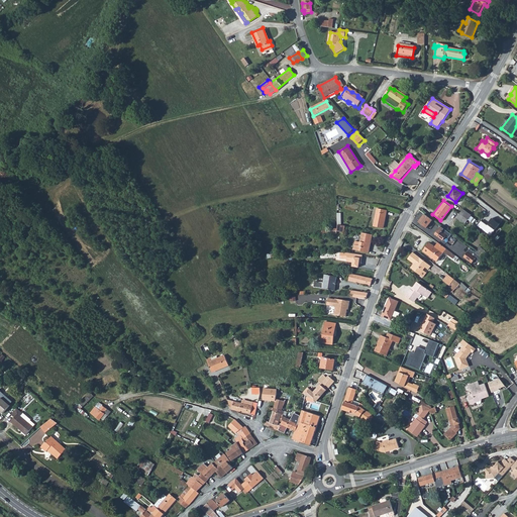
[(459,212),(469,218),(472,213),(463,207),(459,212)]
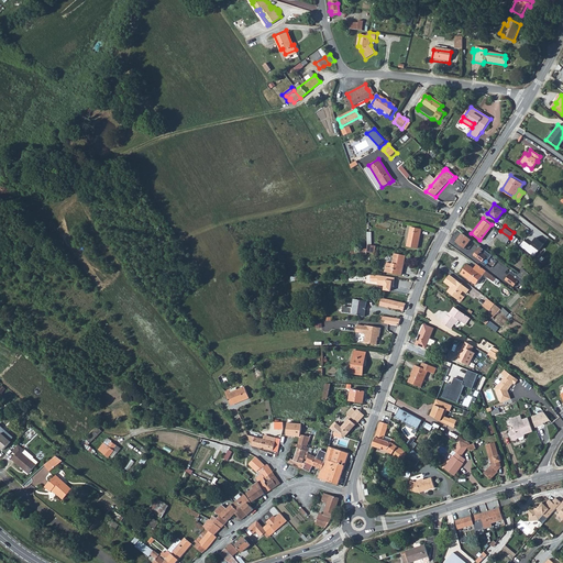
[(407,246),(418,249),(422,231),(412,228),(407,246)]
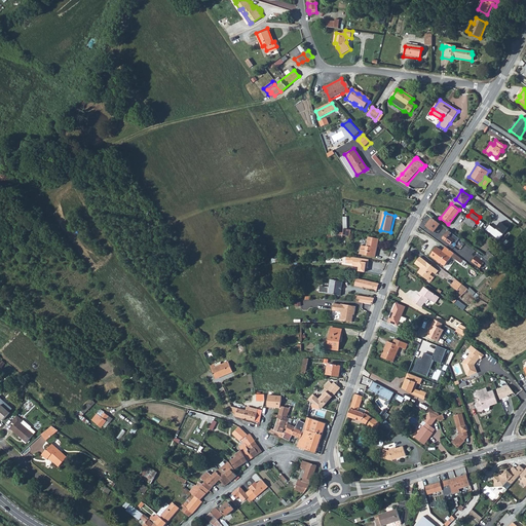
[(467,216),(464,220),(474,226),(474,225),(479,229),(481,225),(477,222),(467,216)]
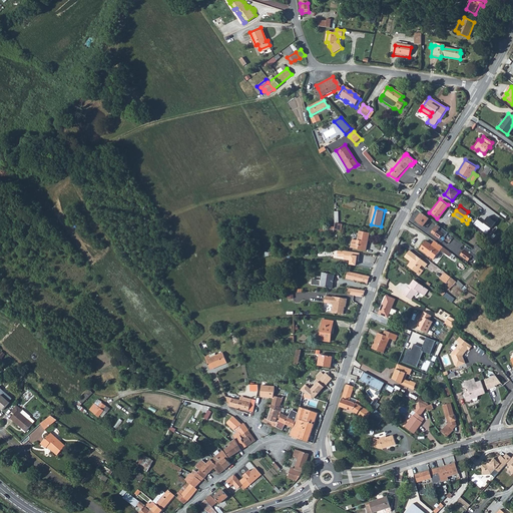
[(421,213),(416,219),(418,221),(418,222),(423,226),(428,218),(421,213)]
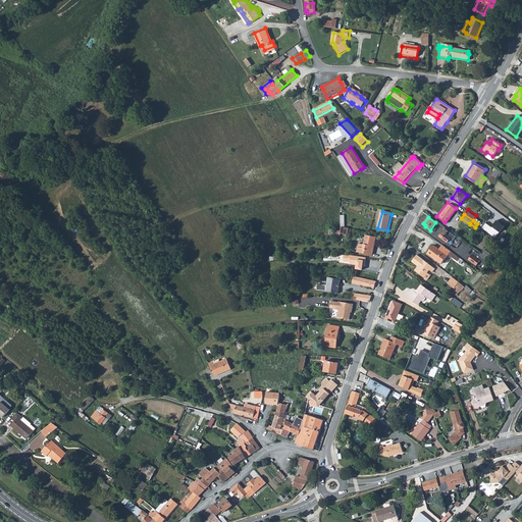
[(485,221),(481,227),(496,238),(505,225),(498,220),(492,226),(485,221)]
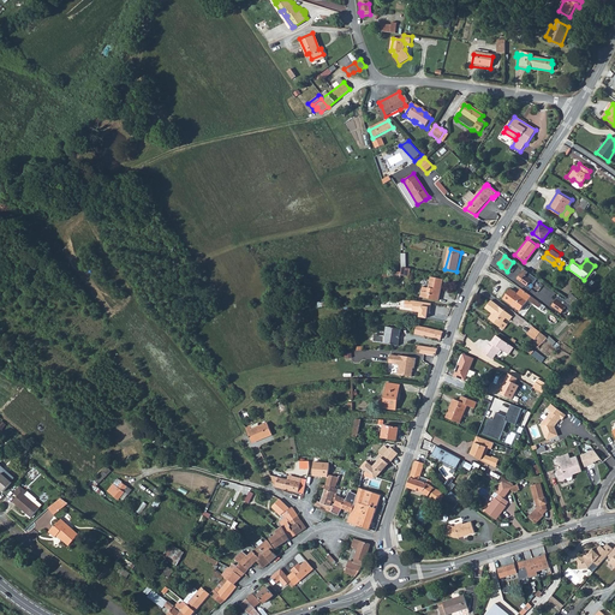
[(524,269),(517,279),(527,286),(531,281),(533,282),(537,279),(524,269)]
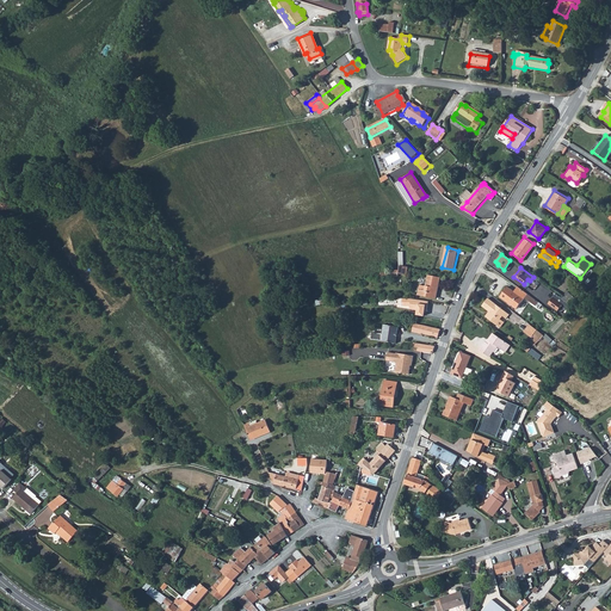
[(417,289),(415,294),(434,296),(437,276),(424,275),(423,285),(423,289),(417,289)]
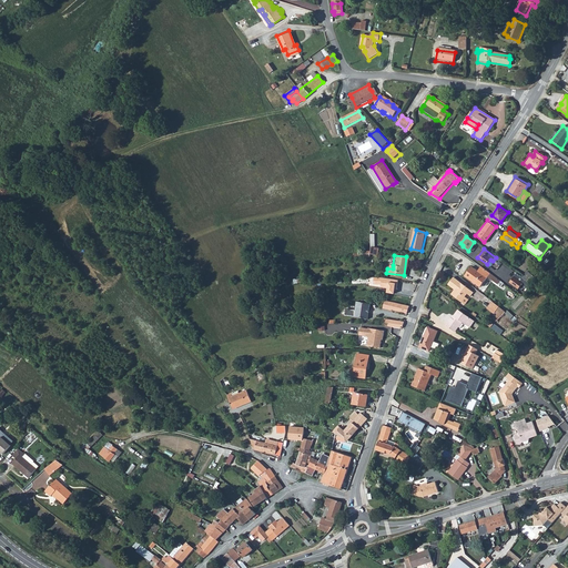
[(523,276),(533,283),(544,272),(549,266),(546,264),(534,276),(527,271),(523,276)]
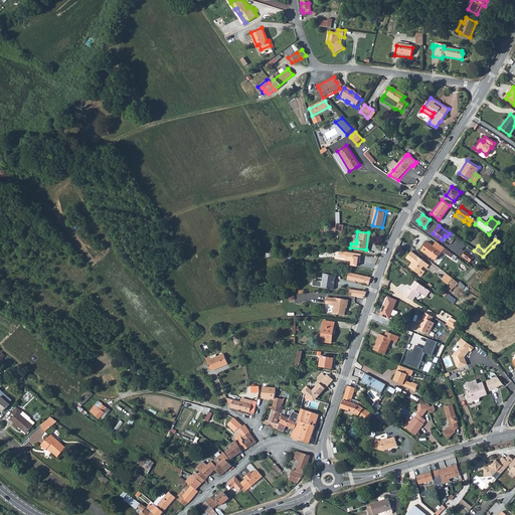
[(434,243),(452,256),(454,254),(436,241),(434,243)]
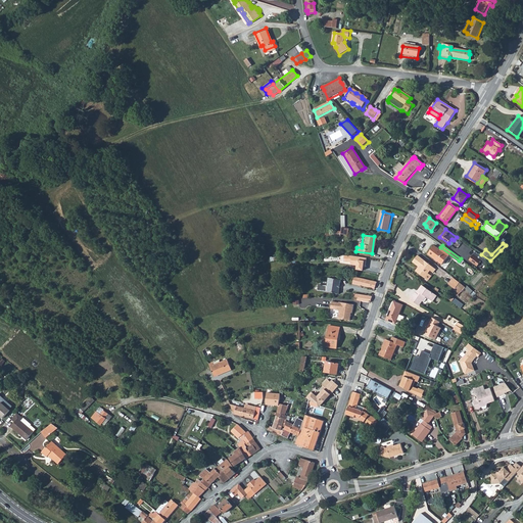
[(434,258),(435,257),(438,259),(437,260),(442,265),(449,254),(458,262),(459,260),(440,247),(439,250),(433,246),(428,253),(434,258)]
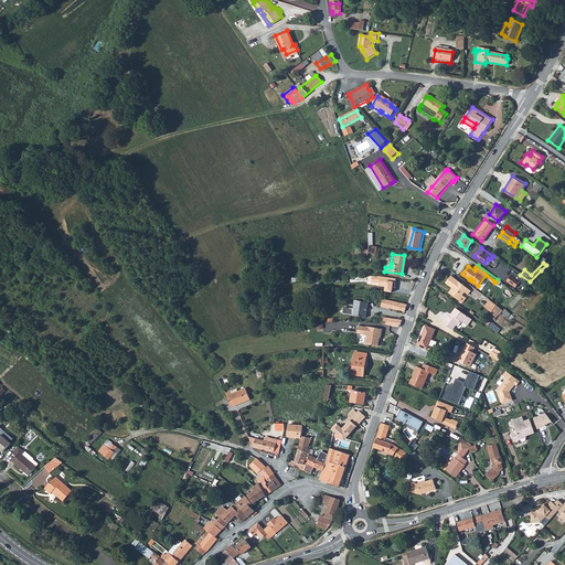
[(516,287),(520,283),(525,286),(530,281),(520,275),(514,272),(508,280),(516,287)]
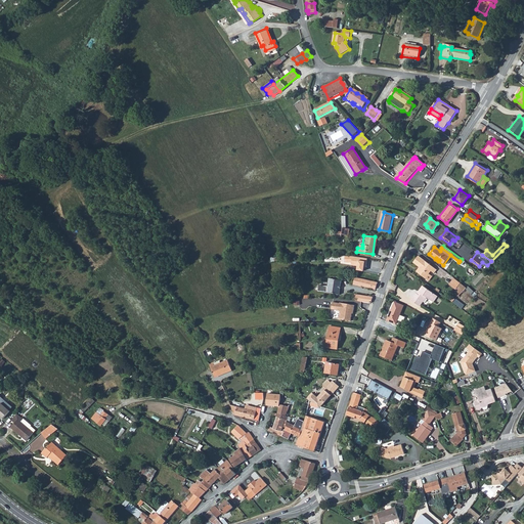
[(426,277),(431,270),(434,272),(437,268),(418,255),(412,262),(419,266),(417,271),(426,277)]
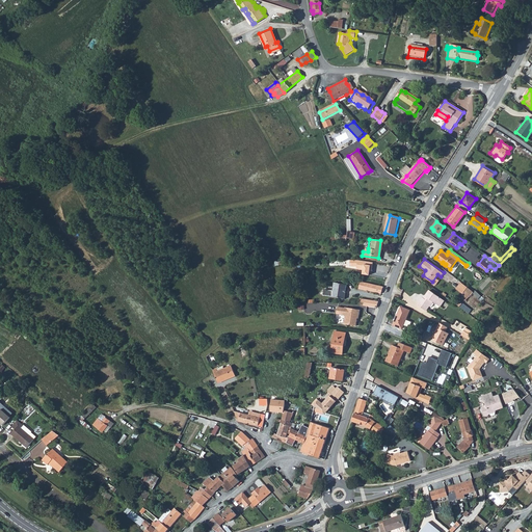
[(357,261),(350,261),(350,267),(356,267),(356,269),(363,270),(370,271),(371,271),(373,263),(357,261)]
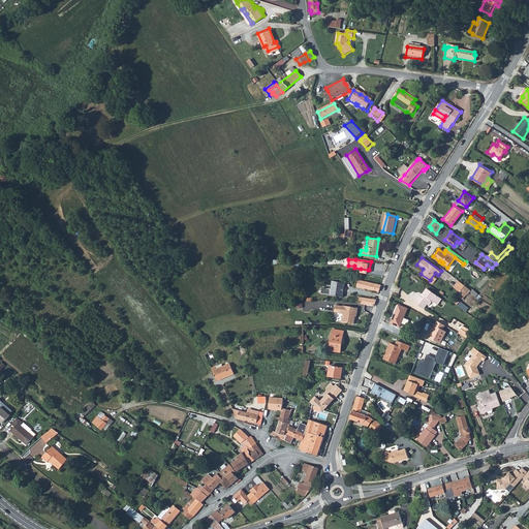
[(358,280),(356,288),(366,289),(367,282),(358,280)]
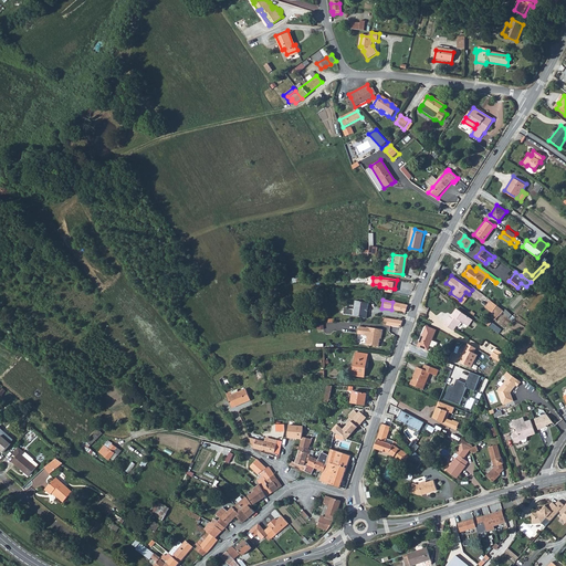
[(343,314),(366,318),(369,303),(355,301),(354,310),(344,308),(343,314)]
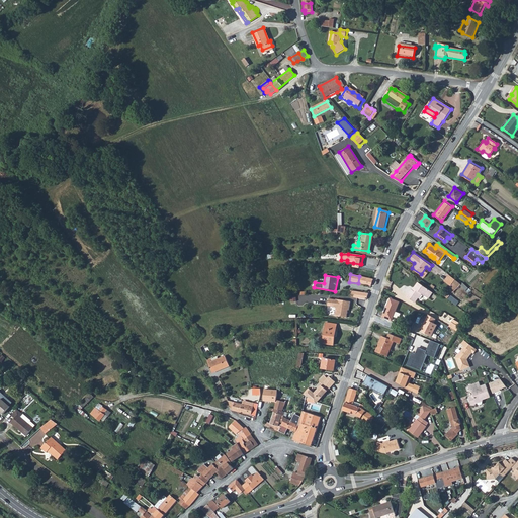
[(358,283),(371,286),(373,279),(359,276),(358,283)]
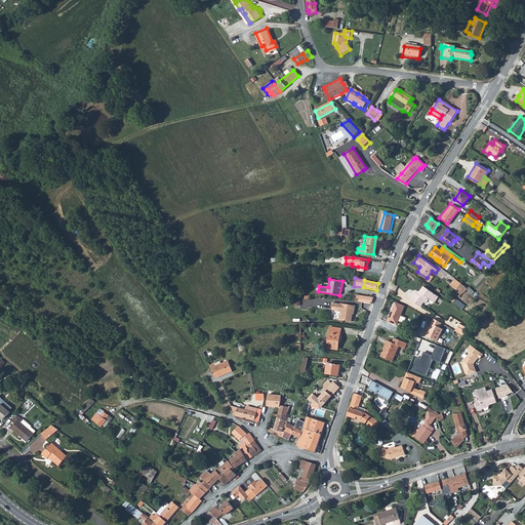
[(412,299),(420,306),(427,296),(435,301),(439,296),(423,286),(419,291),(420,291),(419,294),(416,292),(412,299)]
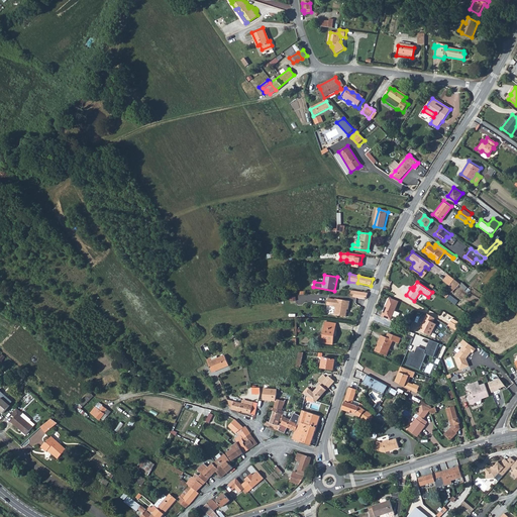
[(353,291),(352,296),(352,297),(366,299),(368,293),(354,291),(353,291)]
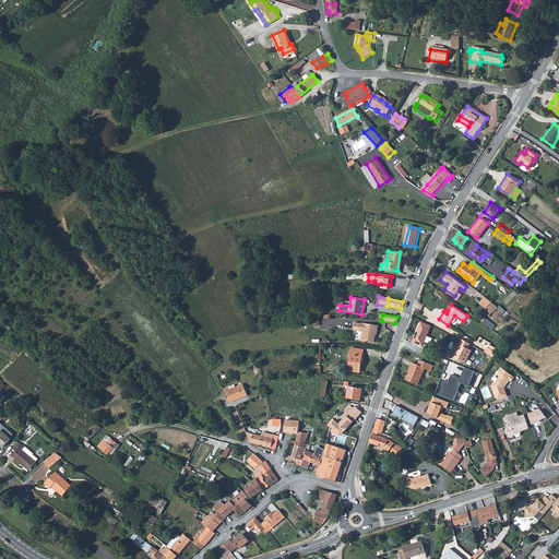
[(363,324),(355,323),(354,331),(363,332),(361,342),(375,344),(376,336),(375,336),(375,335),(376,335),(377,335),(378,325),(363,323),(363,324)]
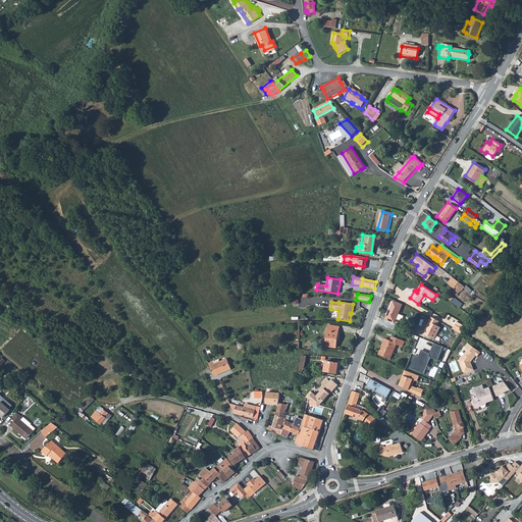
[(398,315),(401,306),(392,302),(384,319),(394,323),(395,320),(401,322),(403,317),(398,315)]
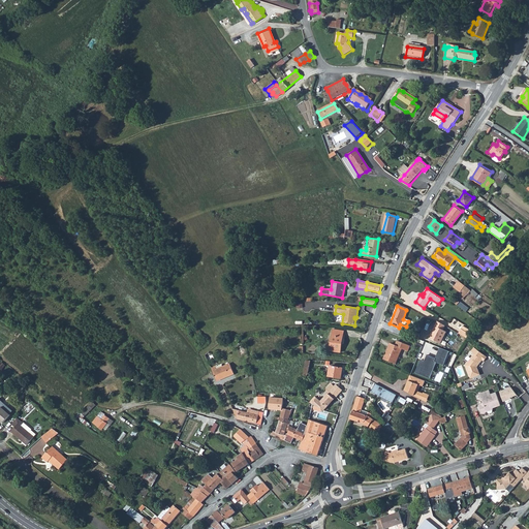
[(428,339),(439,343),(445,332),(443,331),(445,325),(436,321),(428,339)]
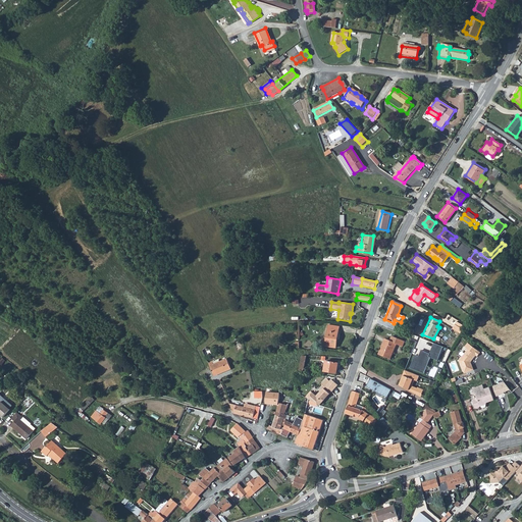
[(455,330),(462,334),(464,329),(462,328),(465,322),(460,320),(456,328),(455,330)]
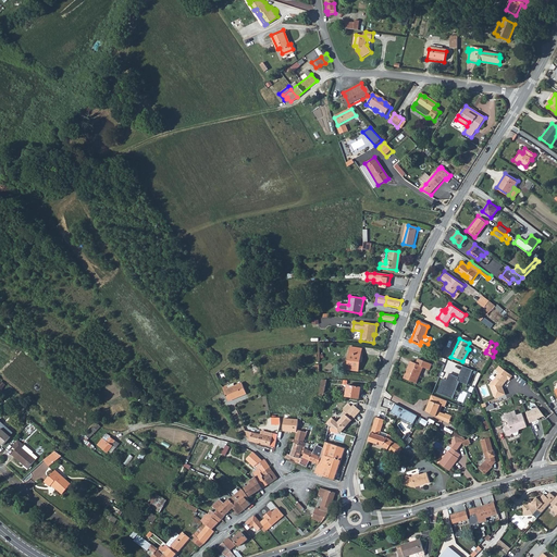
[(347,370),(358,371),(362,349),(350,347),(347,370)]
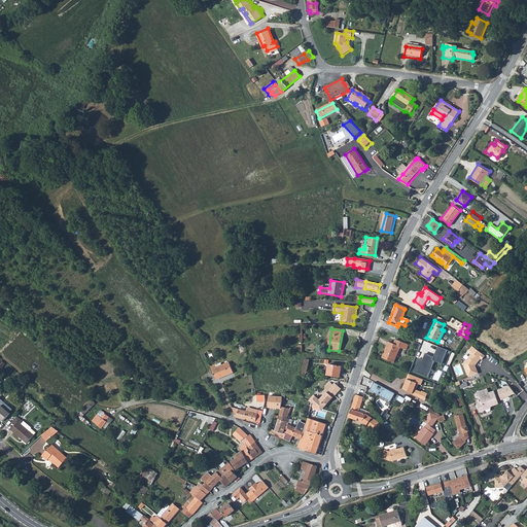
[(382,358),(392,362),(398,347),(405,350),(407,345),(394,340),(392,345),(388,343),(382,358)]
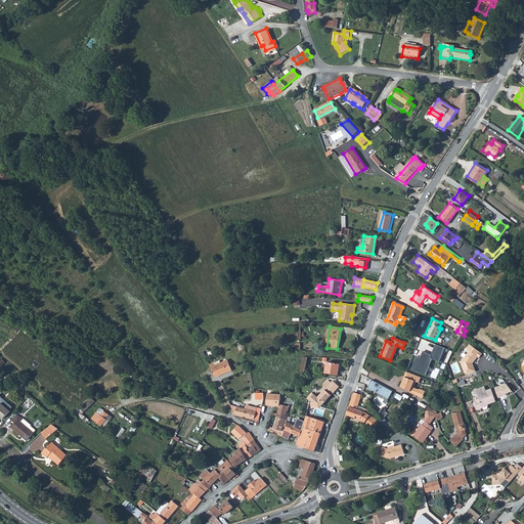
[(413,353),(408,367),(422,373),(428,355),(437,358),(442,346),(432,343),(429,351),(419,348),(417,354),(413,353)]
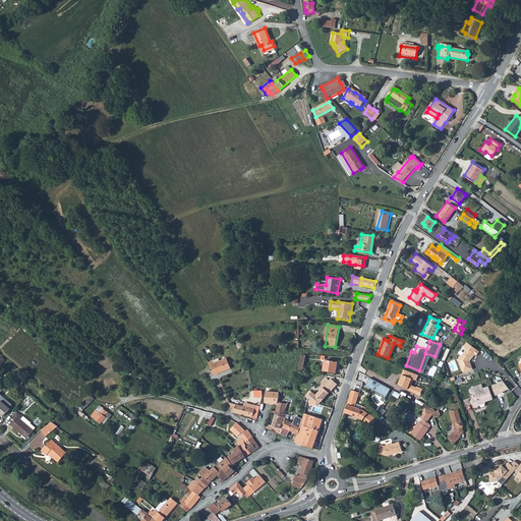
[(459,360),(463,373),(472,370),(470,362),(475,356),(477,357),(480,353),(468,343),(465,347),(468,349),(459,360)]
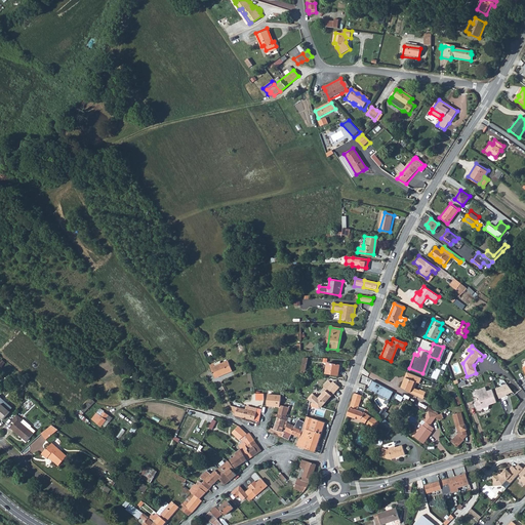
[(204,348),(201,350),(203,357),(209,354),(208,351),(206,352),(204,348)]
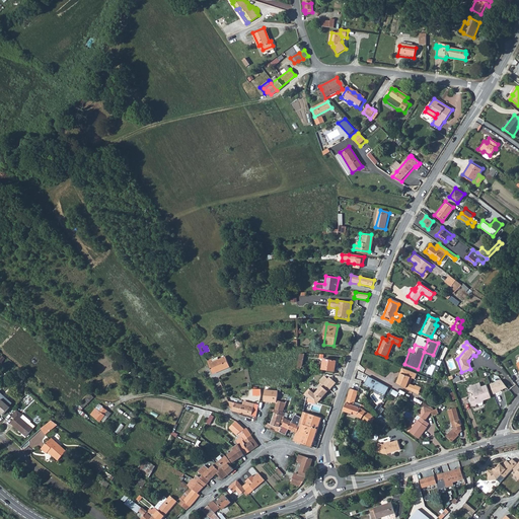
[(214,360),(210,361),(214,374),(231,368),(228,358),(220,360),(214,362),(214,360)]
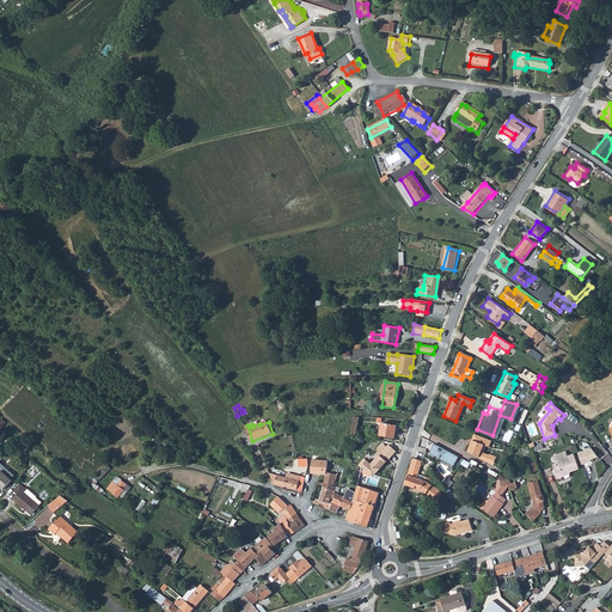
[(380,436),(395,439),(397,428),(381,426),(380,436)]
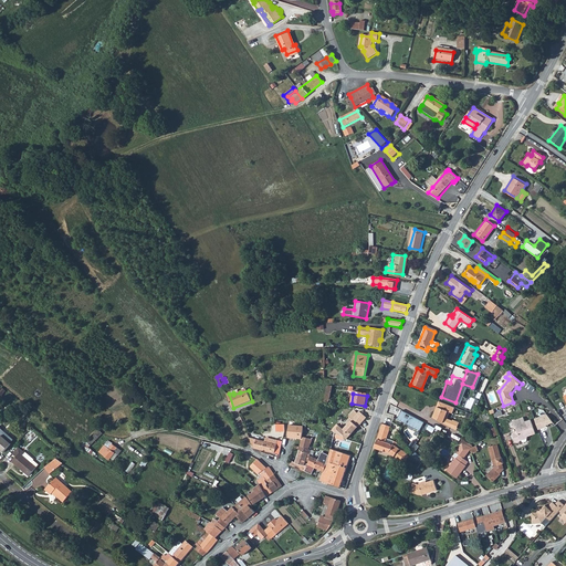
[(432,417),(450,426),(452,421),(447,418),(449,412),(452,413),(454,408),(439,401),(432,417)]
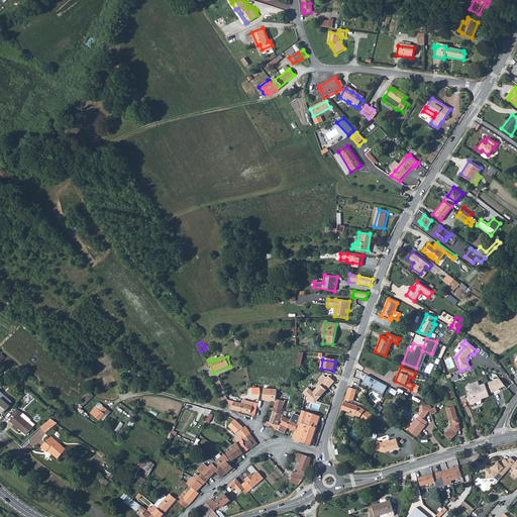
[(367,376),(363,383),(384,394),(388,386),(367,376)]
